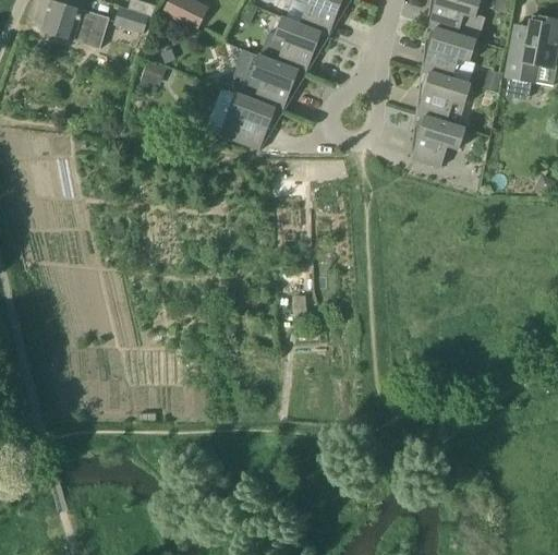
[(91,28),(104,33),(109,16),(83,8),(58,0),(50,0),(41,29),(73,39),(73,38),(86,43),(91,28)]
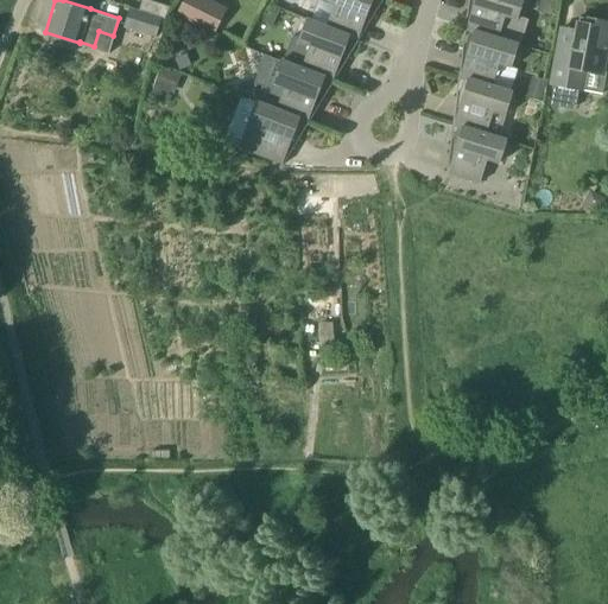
[(162,16),(165,2),(157,0),(141,0),(139,8),(162,16)]
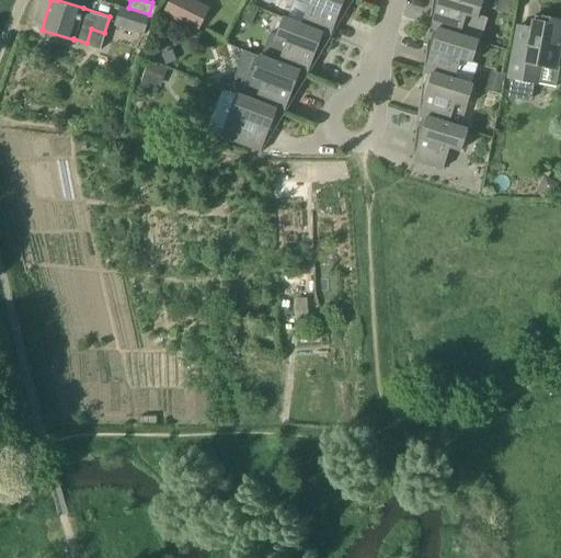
[(197,27),(209,4),(199,0),(168,0),(161,13),(182,23),(184,21),(197,27)]
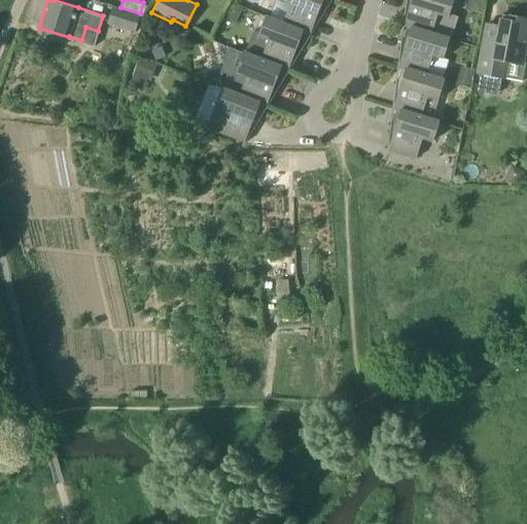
[(291,0),(283,21),(266,13),(265,14),(311,32),(312,31),(311,30),(310,30),(313,21),(314,22),(318,10),(326,13),(326,12),(322,10),(326,0),(291,0)]
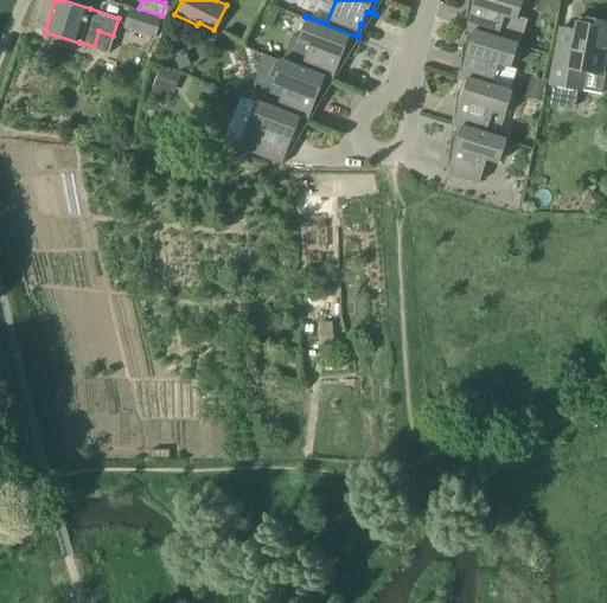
[(465,24),(464,26),(518,43),(519,42),(498,36),(505,11),(518,14),(522,0),(470,0),(473,1),(470,13),(471,14),(467,25),(466,24),(465,24)]
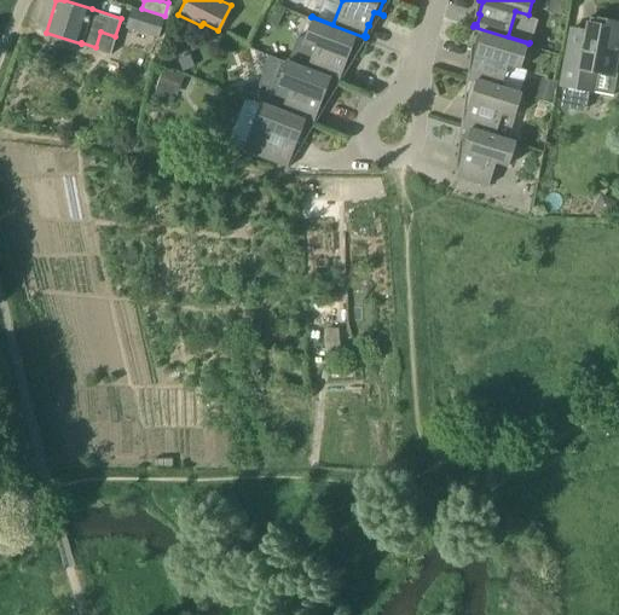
[(142,9),(132,6),(126,24),(158,35),(165,16),(142,9)]
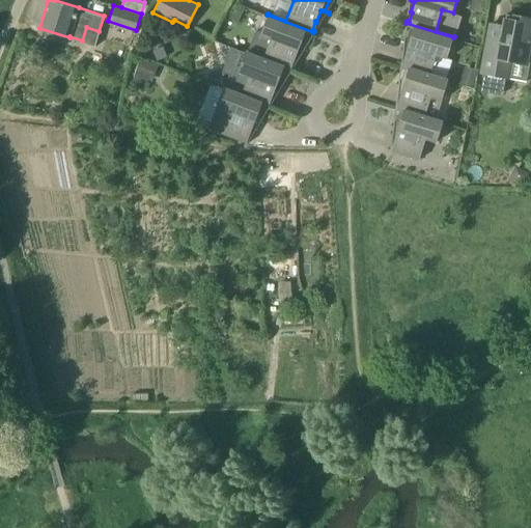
[(527,60),(530,36),(530,17),(506,12),(504,25),(491,22),(481,71),(527,79),(530,60),(527,60)]
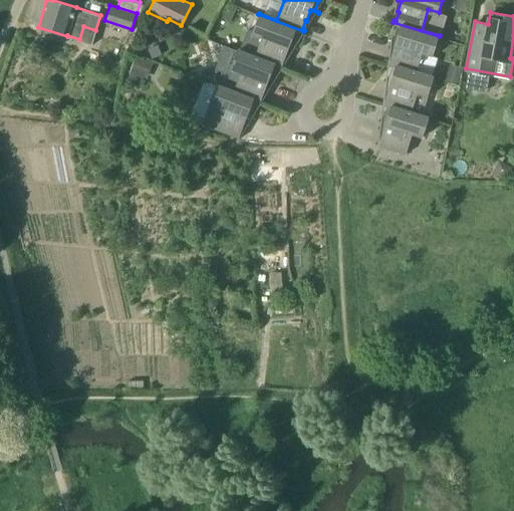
[(303,32),(303,31),(258,14),(252,30),(263,35),(255,55),(237,48),(237,49),(282,66),(283,65),(282,64),(281,64),(284,55),(285,55),(289,45),(297,48),(297,47),(293,45),(299,30),(303,32)]
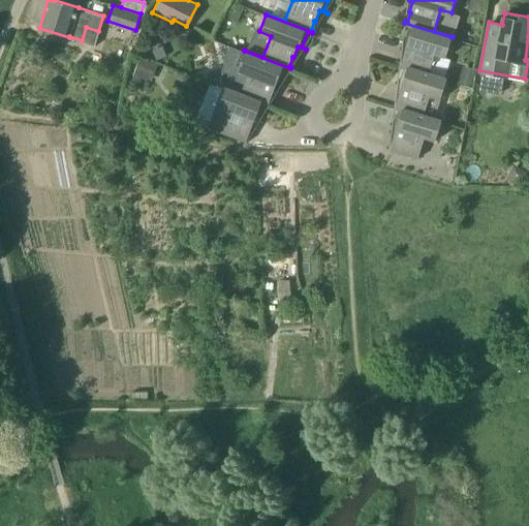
[(446,55),(452,37),(404,23),(409,25),(404,40),(400,38),(399,40),(407,42),(404,54),(405,54),(402,63),(400,62),(399,64),(446,79),(447,78),(429,72),(435,51),(446,55)]
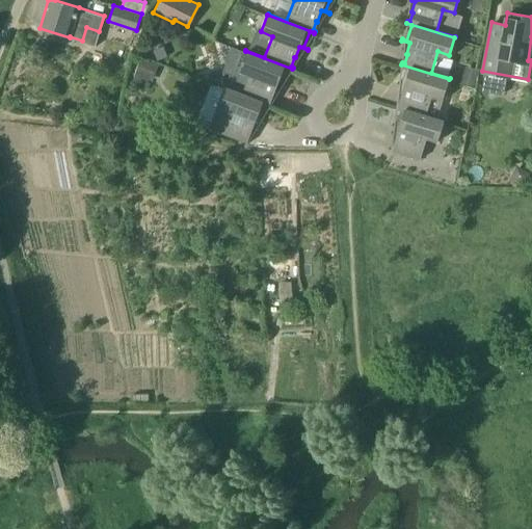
[(231,73),(224,86),(223,86),(270,105),(271,104),(269,103),(272,94),(273,94),(277,83),(286,86),(286,84),(282,83),(288,68),(292,70),(292,69),(245,51),(239,68),(240,69),(237,76),(231,73)]
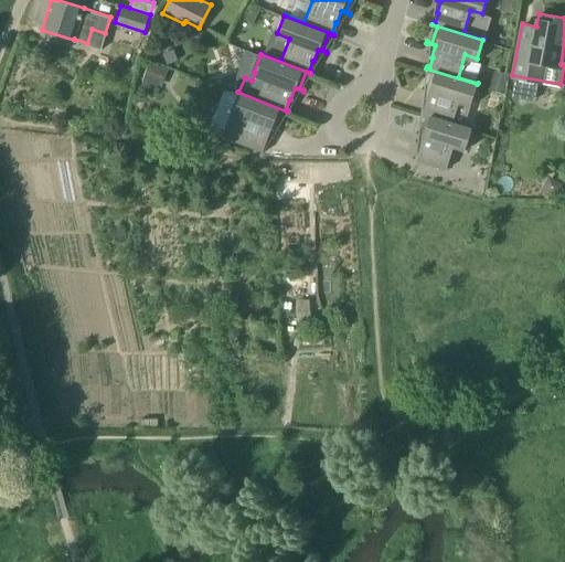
[(150,61),(140,85),(160,93),(169,69),(150,61)]
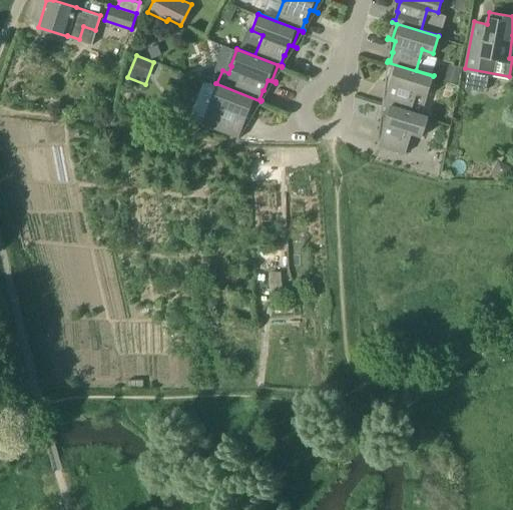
[(382,101),(382,102),(428,116),(422,114),(433,76),(387,62),(388,63),(392,64),(387,79),(383,78),(382,79),(390,81),(387,92),(388,92),(385,101),(382,101)]
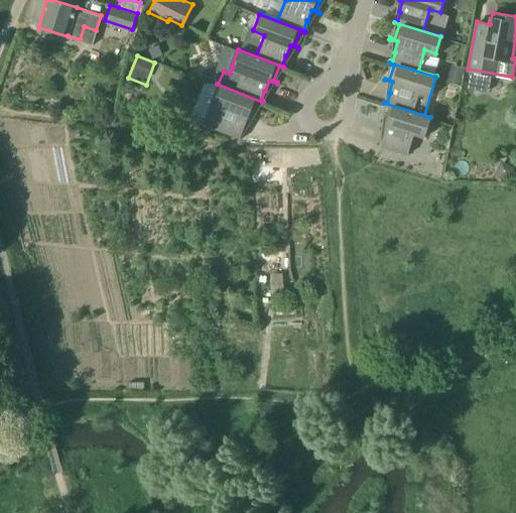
[(450,63),(446,79),(459,83),(464,68),(450,63)]
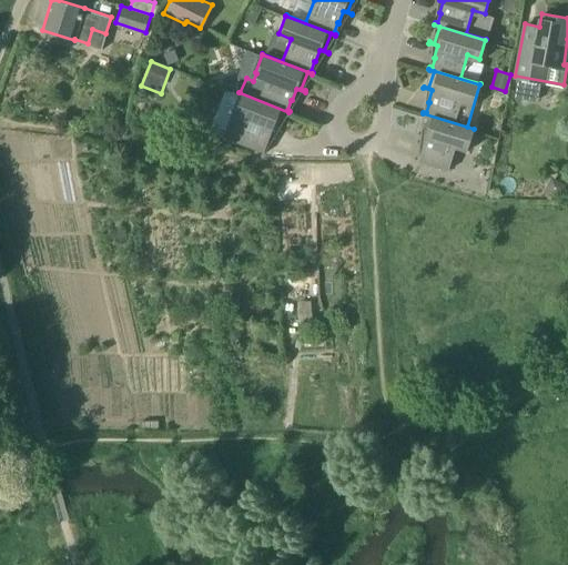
[(288,112),(239,92),(232,111),(233,111),(223,134),(264,151),(266,149),(263,148),(267,138),(269,139),(273,127),(281,130),(282,129),(277,127),(283,111),(288,112)]
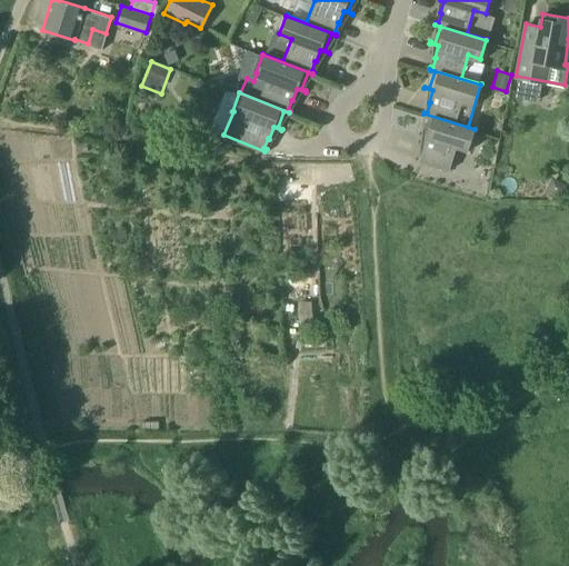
[(469,148),(475,129),(423,113),(423,115),(429,116),(423,132),(419,131),(418,132),(427,136),(423,147),(425,147),(421,158),(420,157),(418,157),(418,160),(419,160),(419,159),(449,169),(457,145),(469,148)]
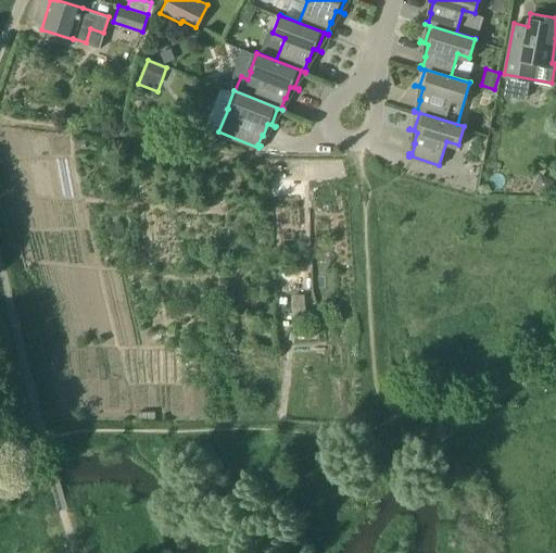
[(536,177),(532,187),(545,193),(553,179),(543,175),(536,177)]
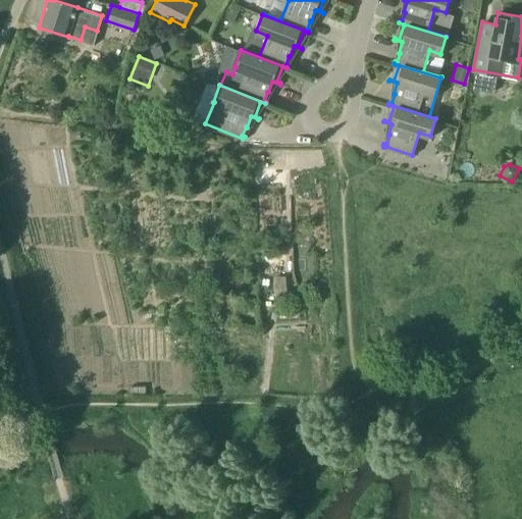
All buildings are outlined.
